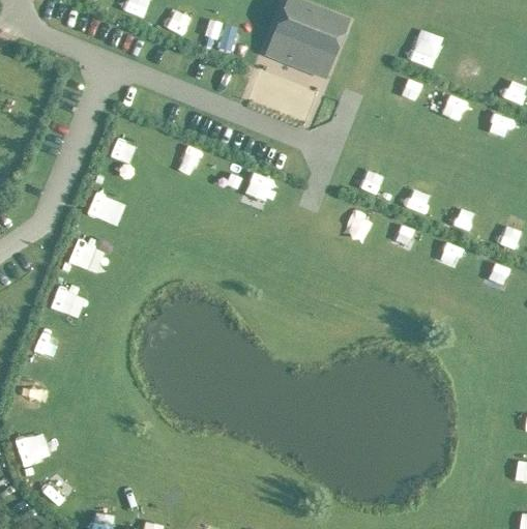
[(295,7),(275,57),(334,81),(354,30),(295,7)]
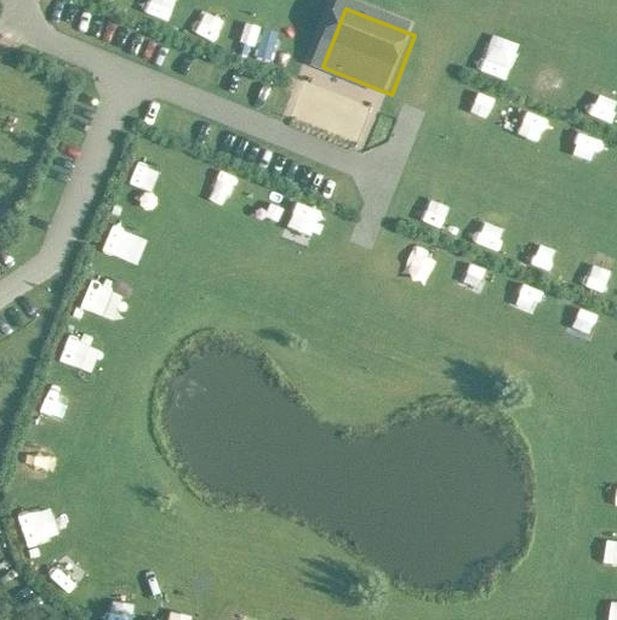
[(279,67),(290,41),(261,29),(250,55),(279,67)]
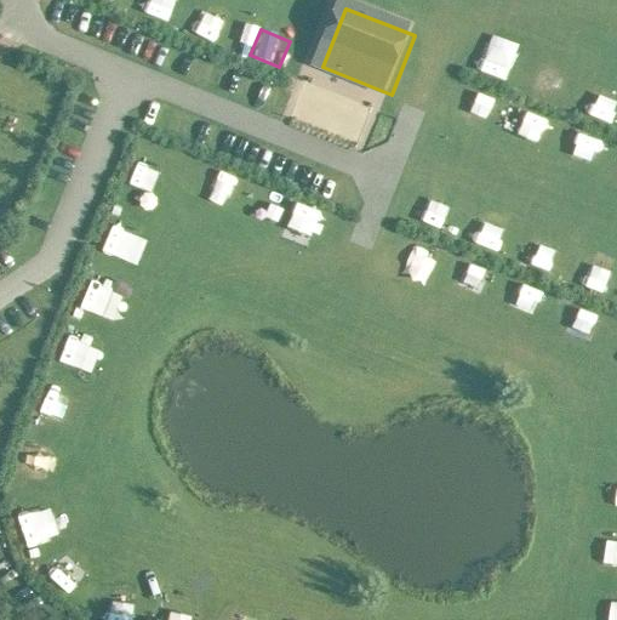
[(501,79),(512,55),(490,46),(480,70),(501,79)]
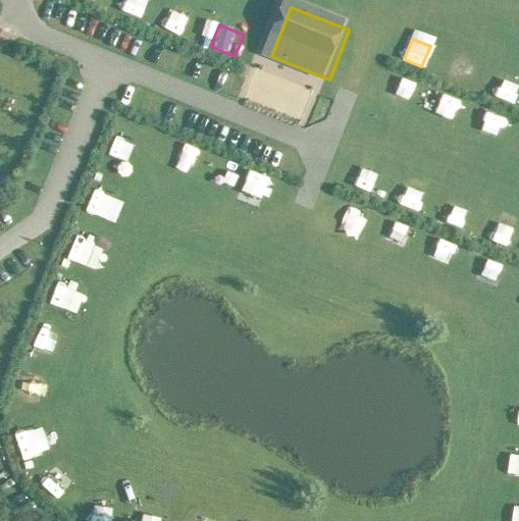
[(502,73),(494,95),(513,103),(518,90),(518,81),(502,73)]
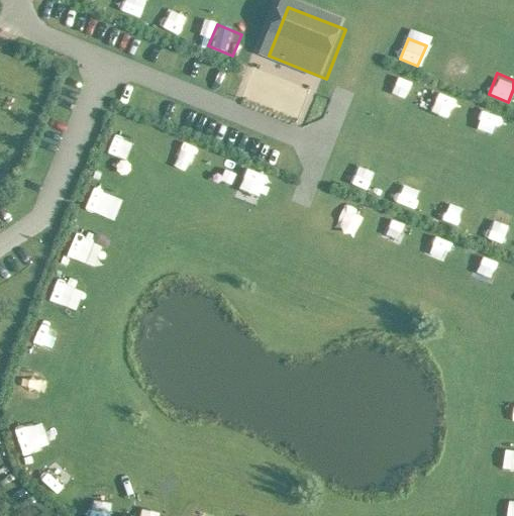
[(388,77),(386,96),(403,98),(406,79),(388,77)]
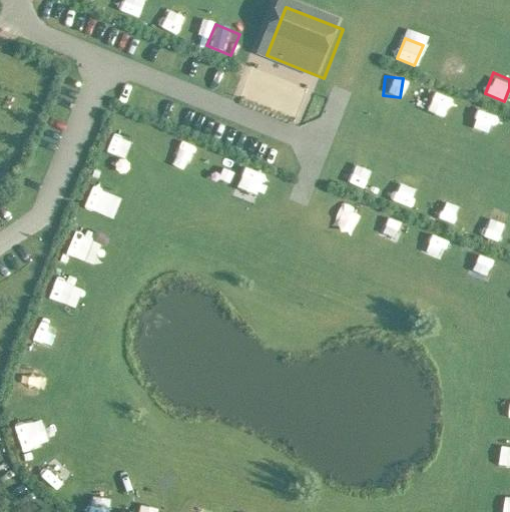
[(427,110),(449,116),(454,97),(433,90),(427,110)]
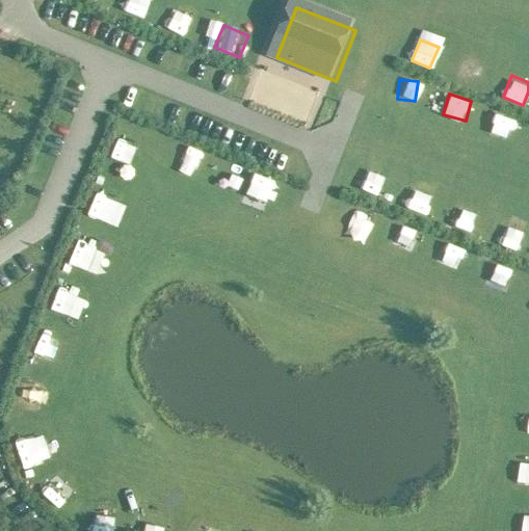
[(480,129),(503,140),(513,122),(491,109),(480,129)]
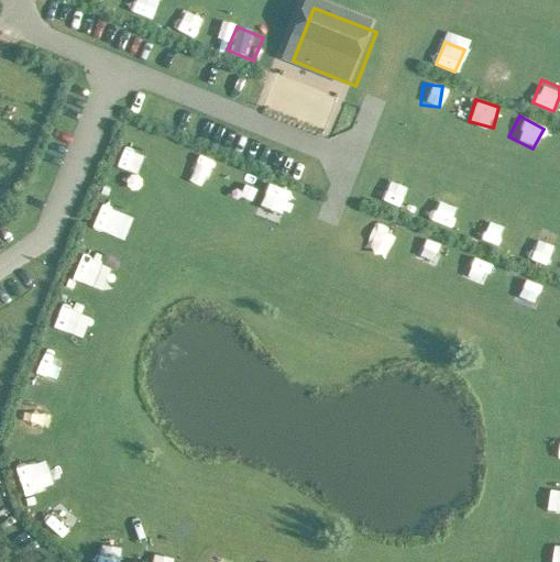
[(133,183),(142,164),(120,153),(111,173),(133,183)]
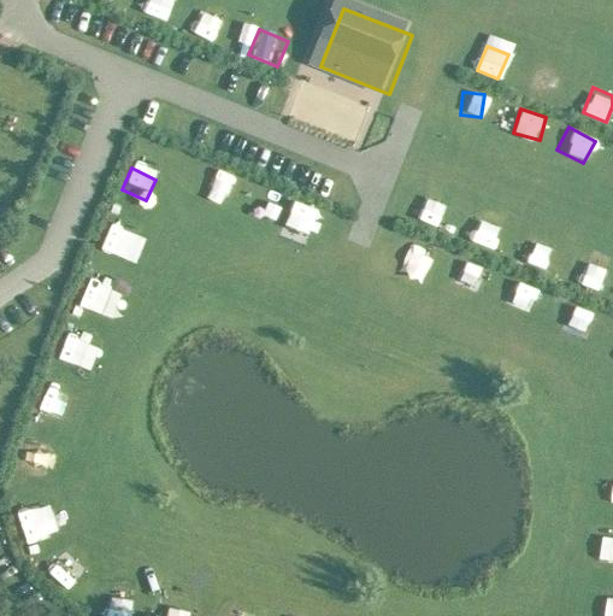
[(442,229),(452,206),(425,195),(416,218),(442,229)]
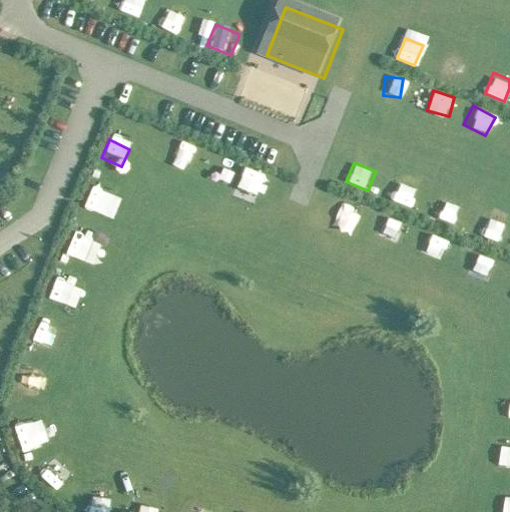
[(244,165),(236,185),(258,194),(266,173),(244,165)]
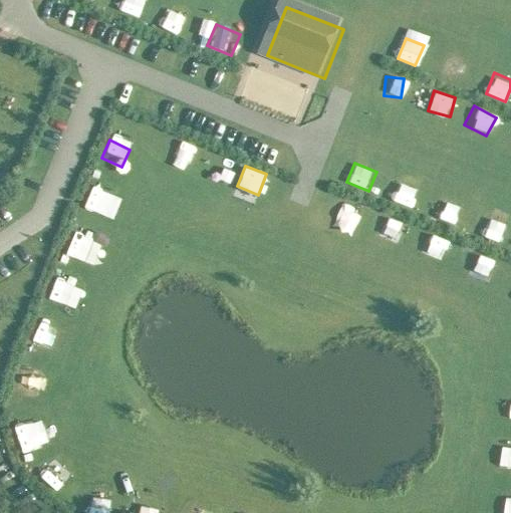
[(392,198),(409,209),(420,193),(403,182),(392,198)]
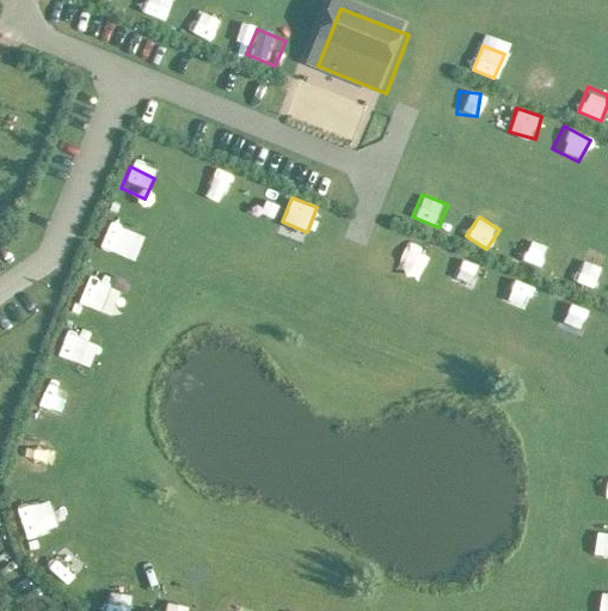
[(545,270),(558,238),(533,227),(520,260),(545,270)]
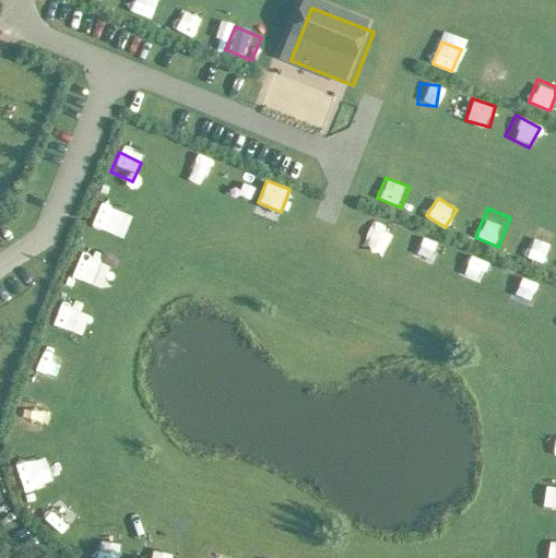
[(344,247),(371,256),(385,220),(357,211),(344,247)]
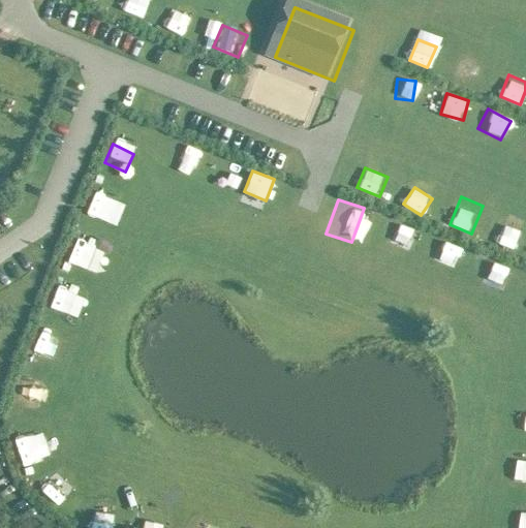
[(390,245),(408,252),(416,229),(398,222),(390,245)]
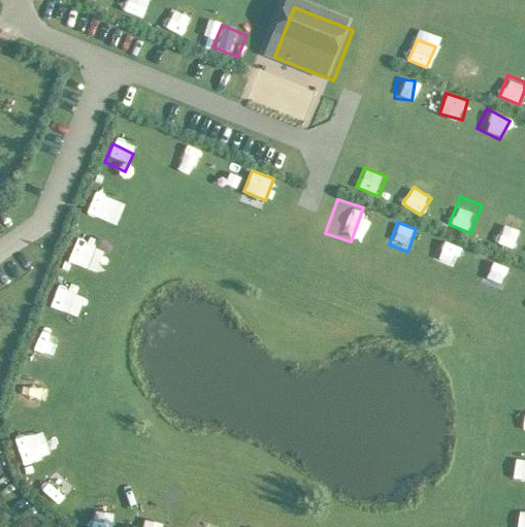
[(514,249),(521,231),(502,224),(495,241),(514,249)]
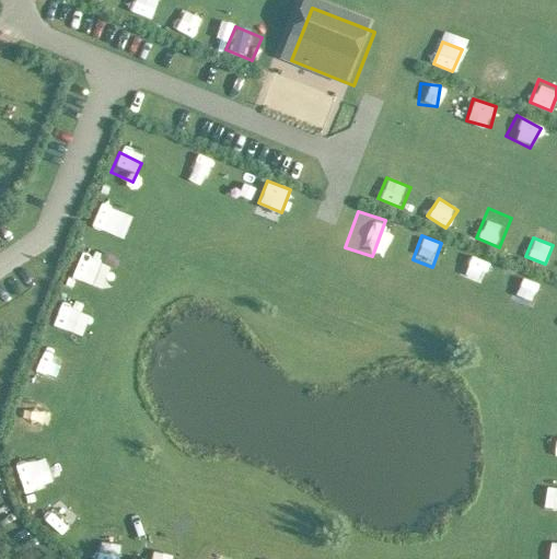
[(79,254),(73,280),(97,284),(104,259),(79,254)]
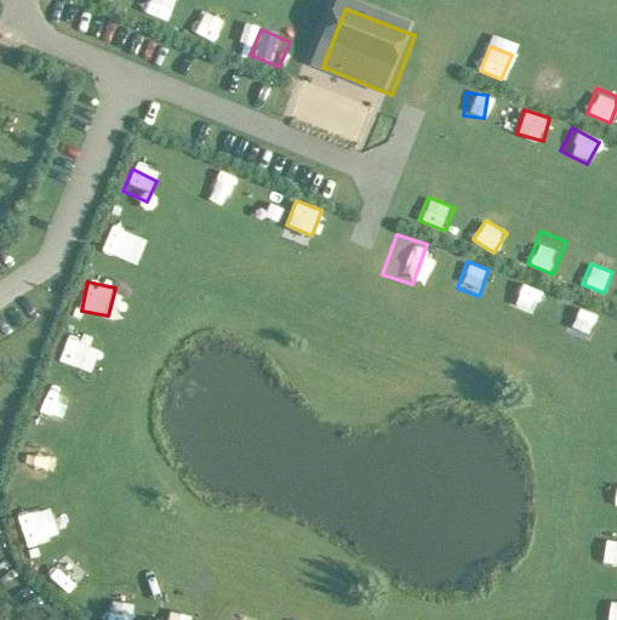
[(515,285),(513,308),(540,313),(543,289),(515,285)]
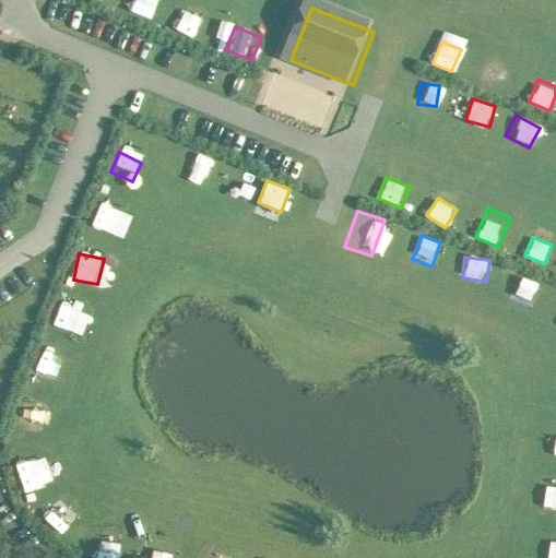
[(532,305),(539,280),(512,273),(506,297),(532,305)]
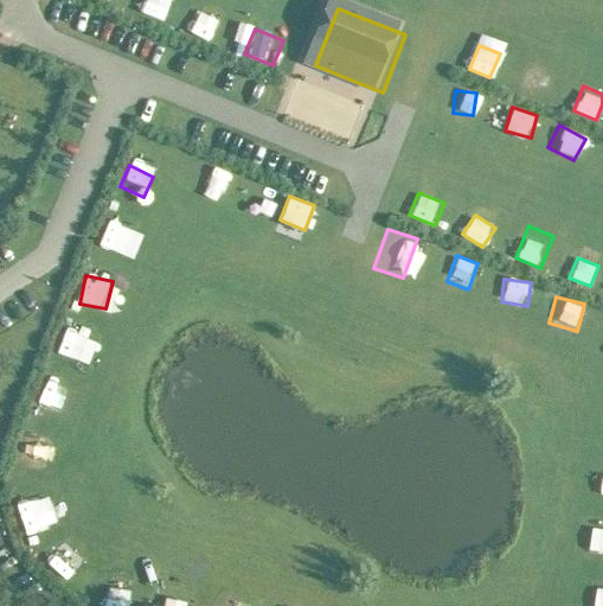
[(76,364),(78,359),(89,365),(100,342),(68,326),(55,353),(76,364)]
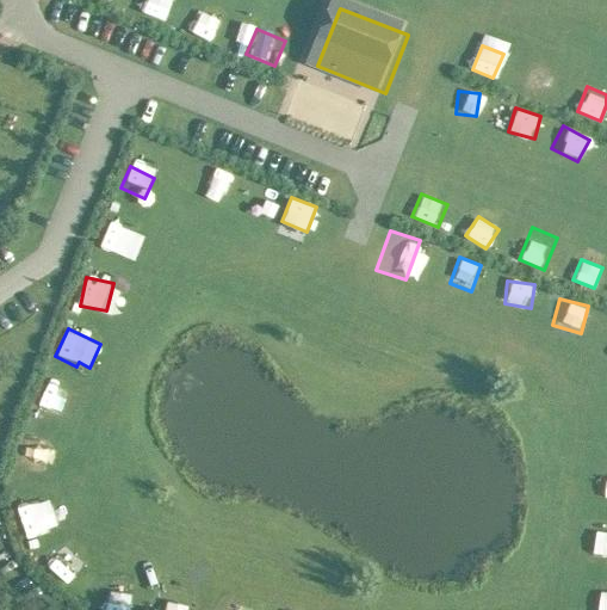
[(64,414),(70,393),(45,384),(39,407),(64,414)]
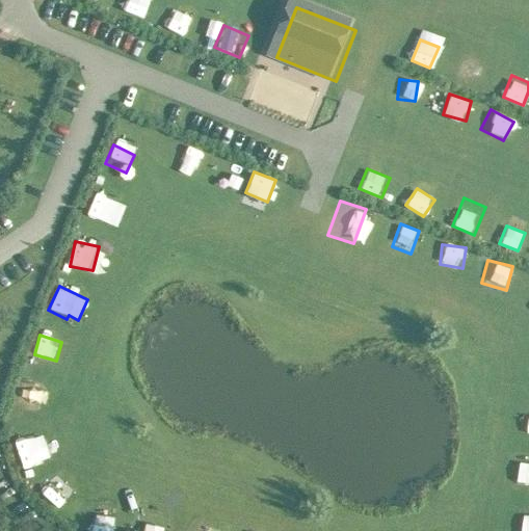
[(17,402),(37,407),(43,387),(22,382),(17,402)]
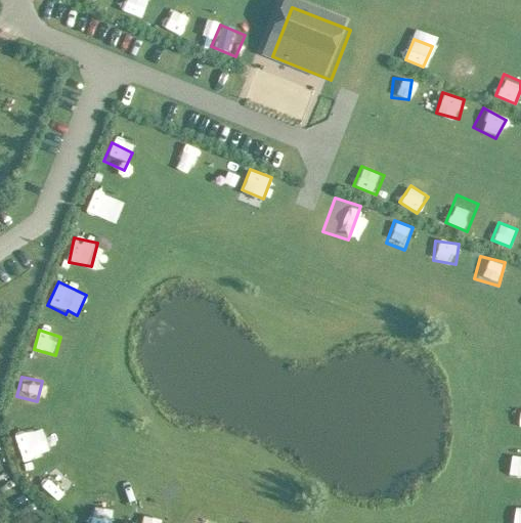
[(18,437),(23,453),(50,446),(46,430),(18,437)]
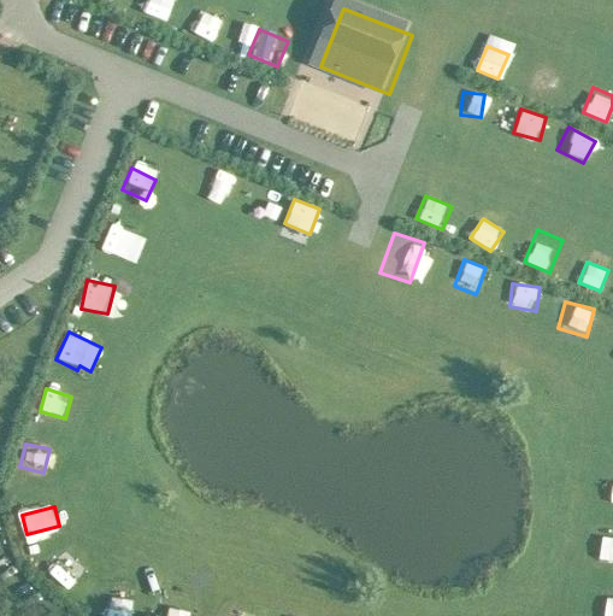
[(612,539),(601,539),(600,564),(612,564),(612,539)]
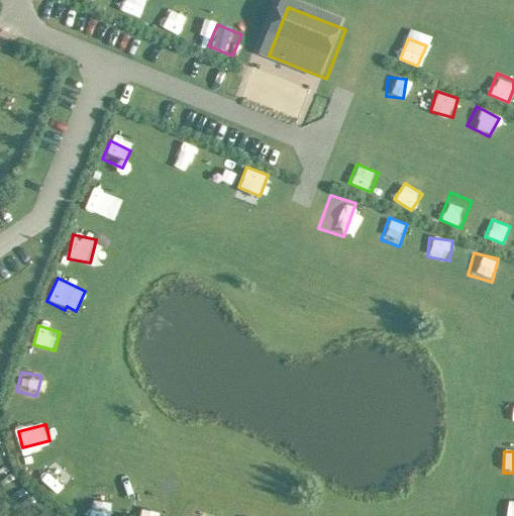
[(57,461),(42,480),(60,493),(74,476),(57,461)]
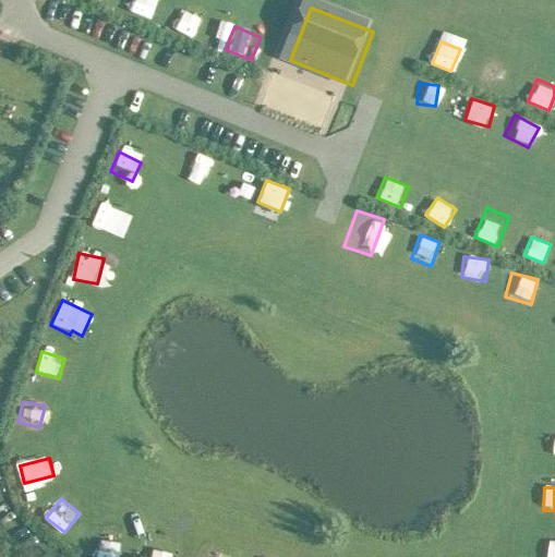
[(118,556),(128,534),(109,528),(97,556),(118,556)]
